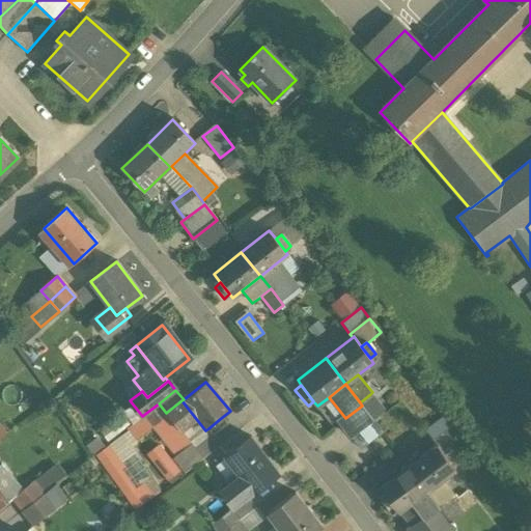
[(383,411),(370,394),(360,402),(362,406),(372,419),(383,411)]
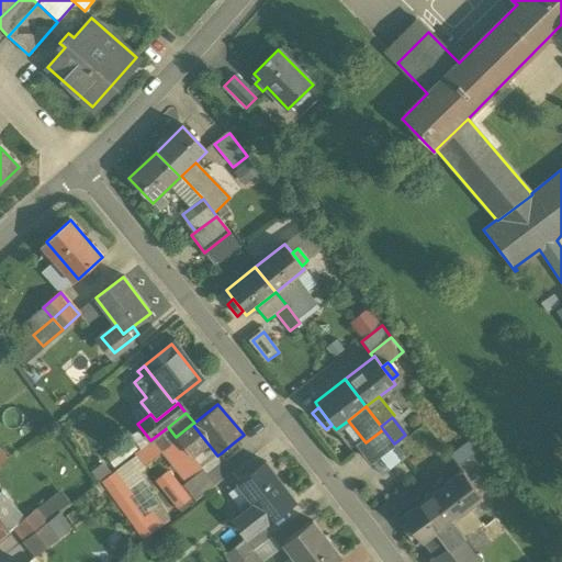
[(217,456),(192,424),(176,437),(178,440),(205,475),(225,460),(221,453),(217,456)]
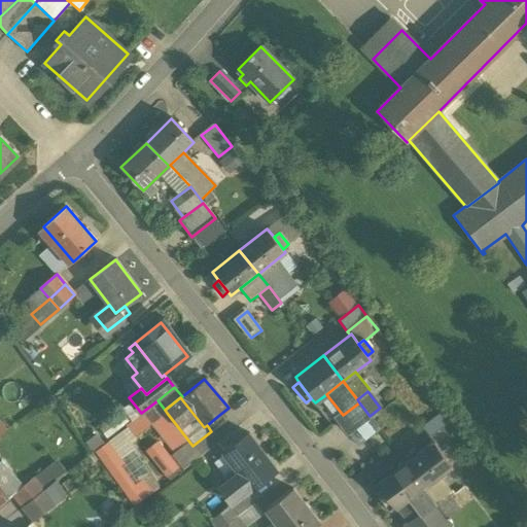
[(157,400),(141,413),(151,425),(167,413),(165,410),(157,400)]
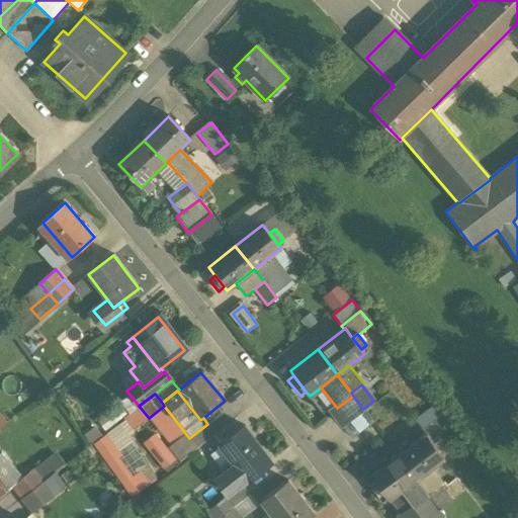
[(337,408),(331,413),(341,426),(363,409),(353,396),(337,408)]
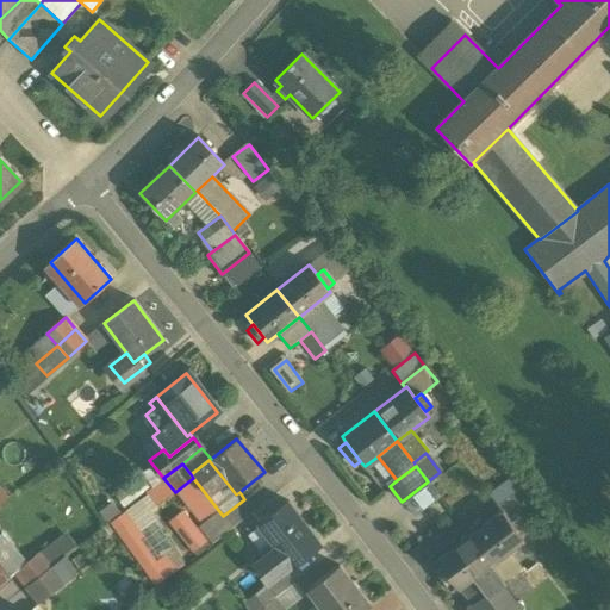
[(512,477),(489,495),(497,506),(522,487),(512,477)]
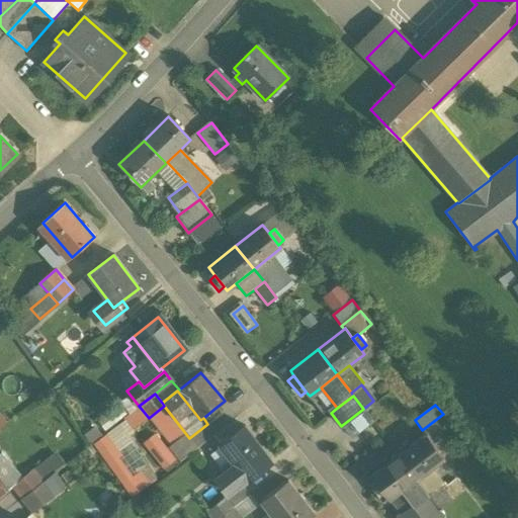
[(216,408),(203,418),(207,424),(221,413),(216,408)]
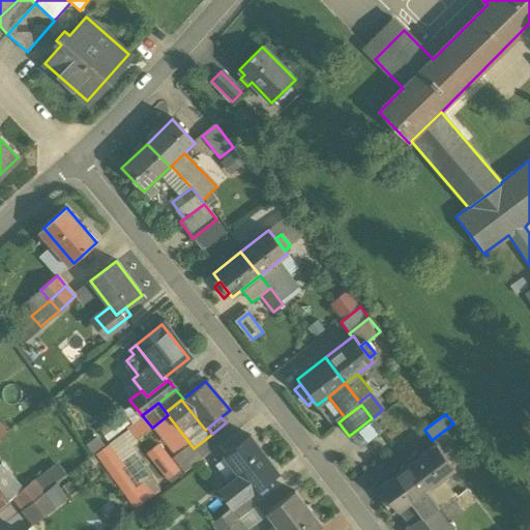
[(276,473),(247,437),(224,457),(238,476),(252,493),(276,473)]
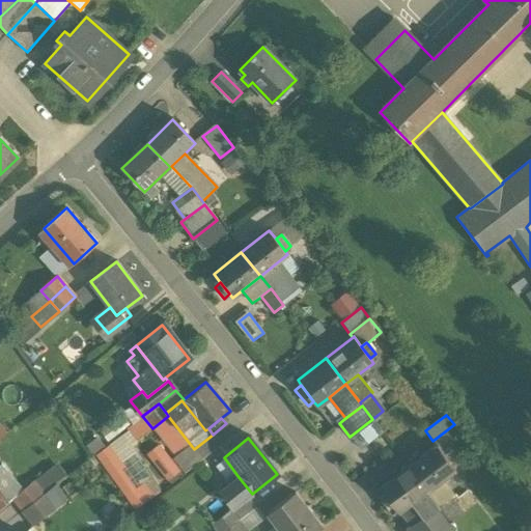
[(436,445),(409,466),(427,490),(442,478),(454,469),(452,467),(458,463),(449,450),(443,454),(436,445)]
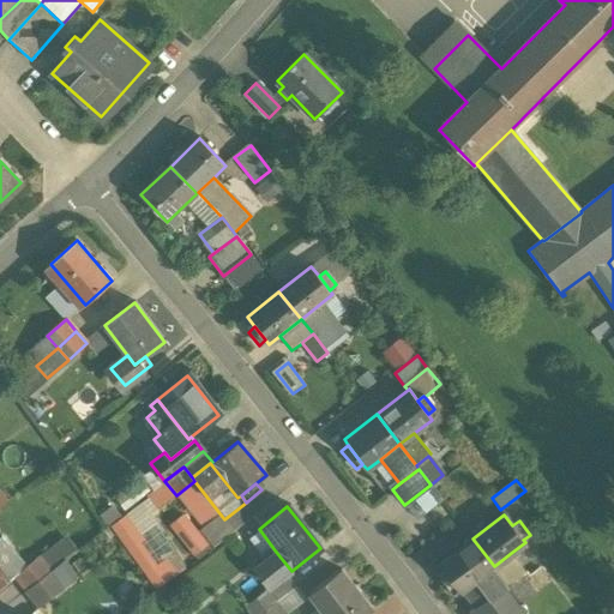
[(40,558),(50,572),(78,552),(68,537),(40,558)]
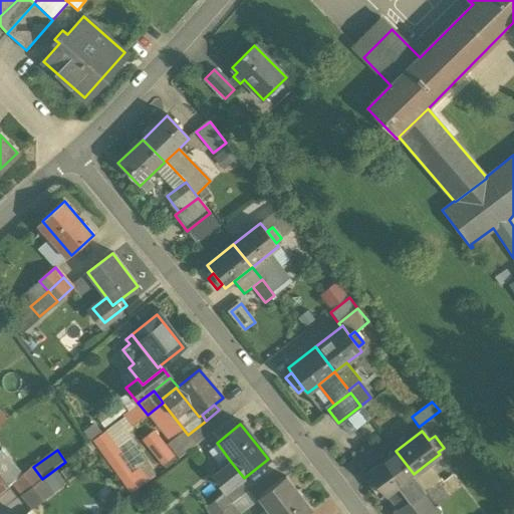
[(396,451),(367,472),(374,481),(369,485),(378,497),(383,493),(386,495),(389,493),(398,486),(414,474),(396,451)]
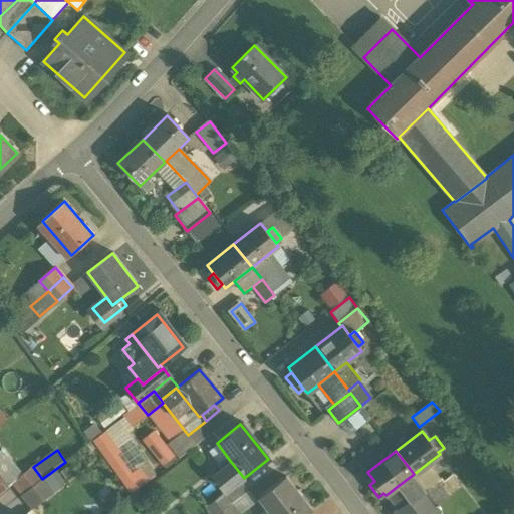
[(244,478),(231,462),(213,476),(224,491),(226,492),(239,482),(244,478)]
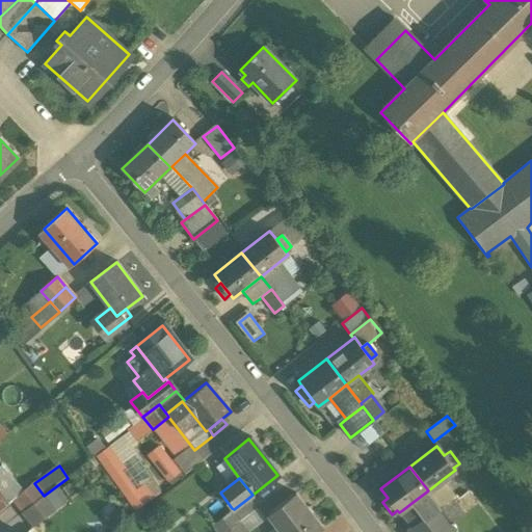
[(443,479),(428,490),(440,506),(450,498),(454,495),(443,479)]
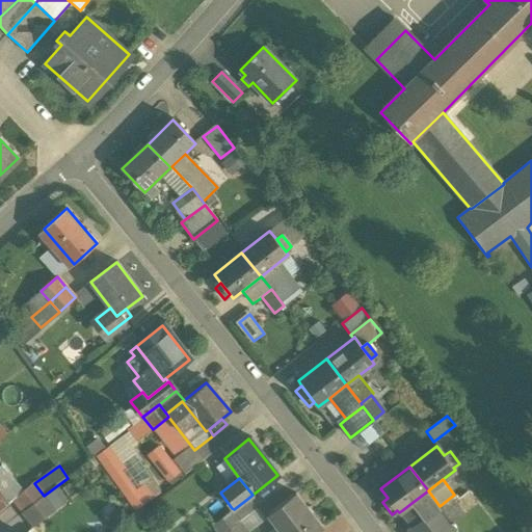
[(34,483),(14,500),(23,512),(44,496),(34,483)]
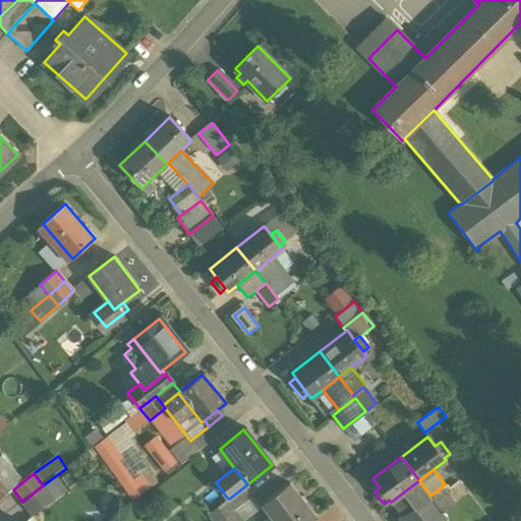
[(419,480),(403,493),(414,507),(415,508),(430,496),(419,480)]
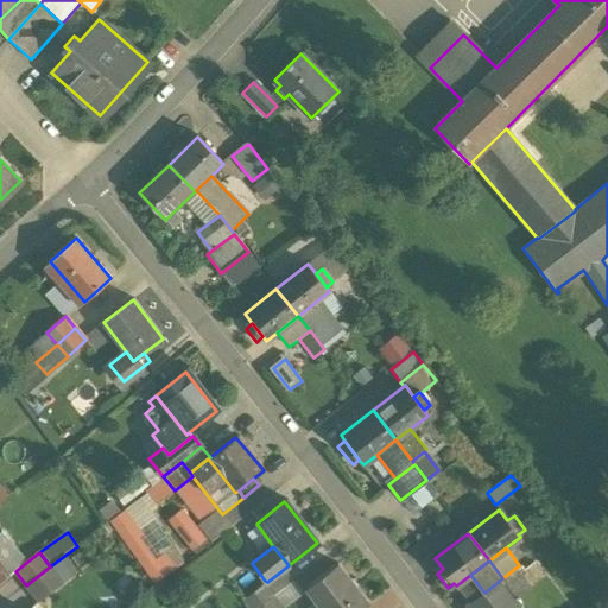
[(337,565),(306,589),(321,607),(365,607),(368,606),(337,565)]
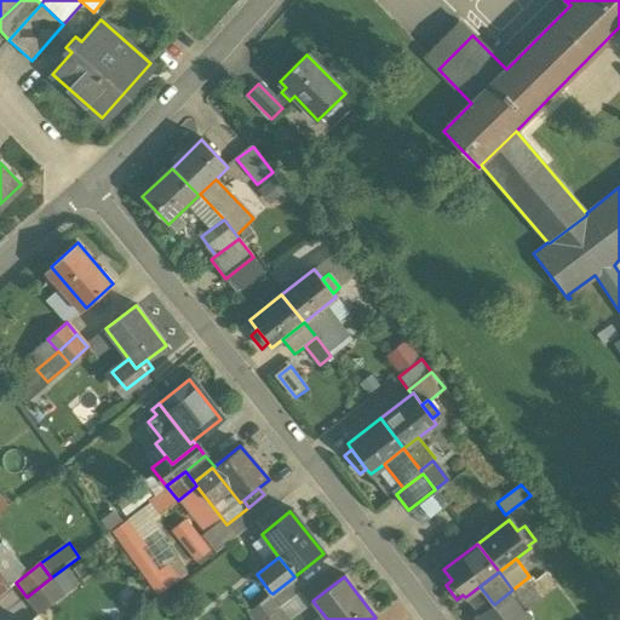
[(51,578),(27,597),(40,614),(65,595),(51,578)]
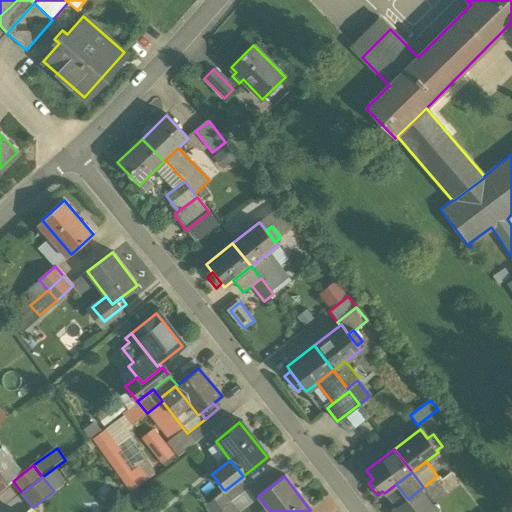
[(445,495),(433,479),(423,487),(435,503),(445,495)]
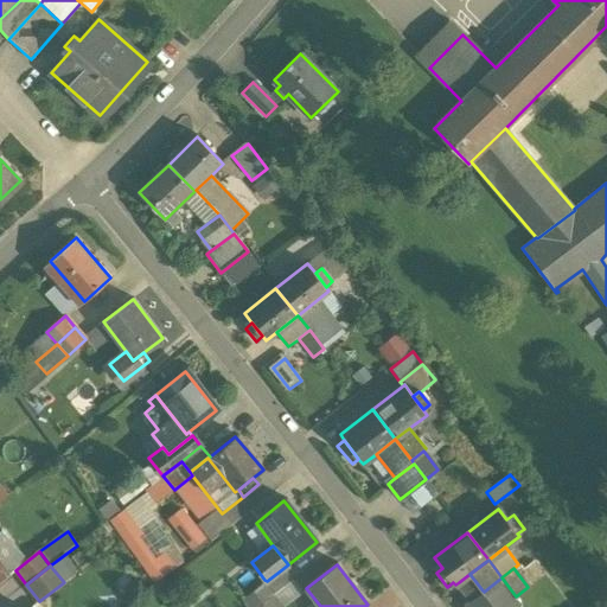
[(282,569),(267,581),(264,580),(260,583),(261,586),(262,585),(272,596),(291,581),(282,569)]
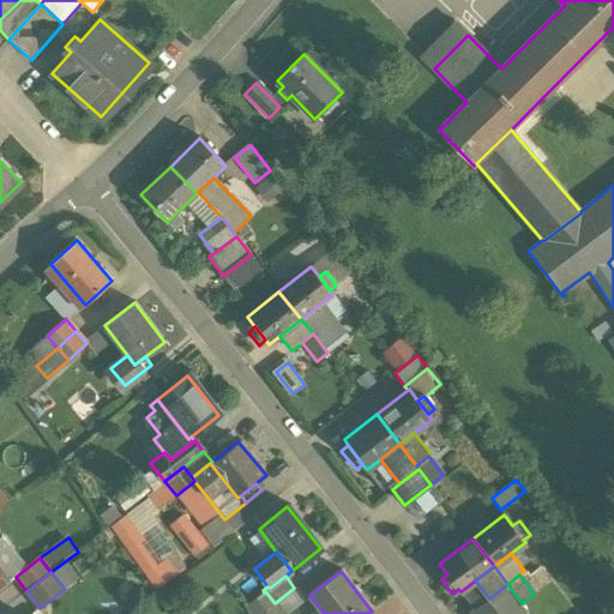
[(488,597),(475,581),(464,589),(477,606),(488,597)]
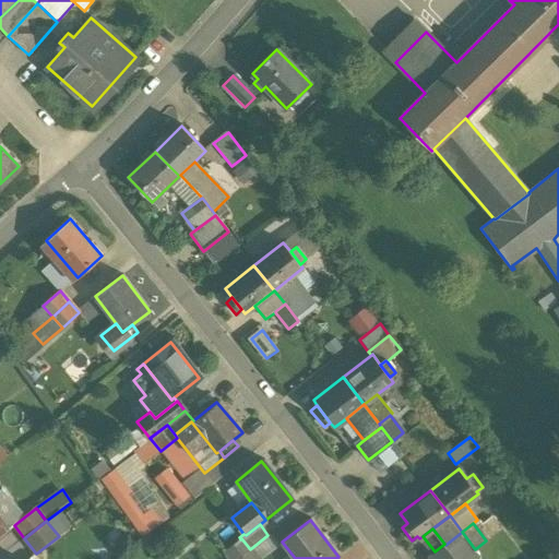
[(462,532),(445,545),(444,544),(435,551),(426,558),(473,558),(478,555),(475,549),(462,532)]
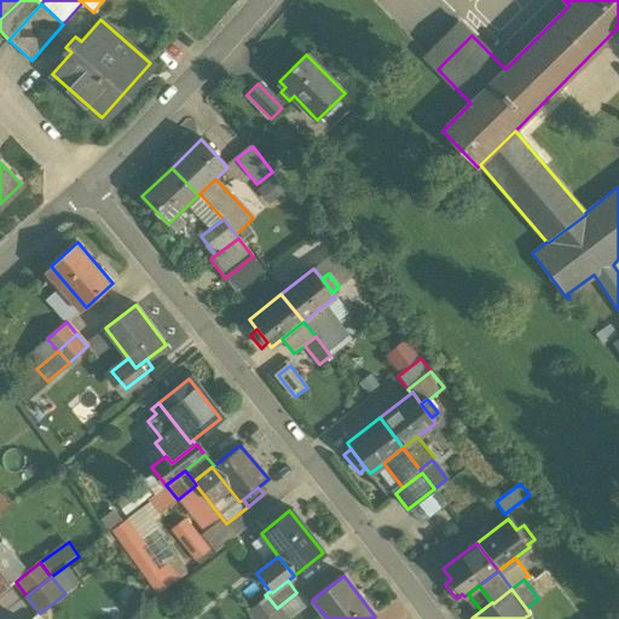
[(266,597),(247,612),(252,618),(262,618),(277,608),(267,596),(266,597)]
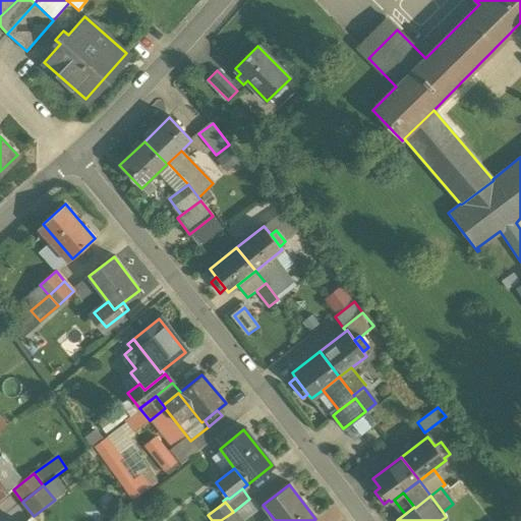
[(221,520),(240,520),(233,512),(221,520)]
